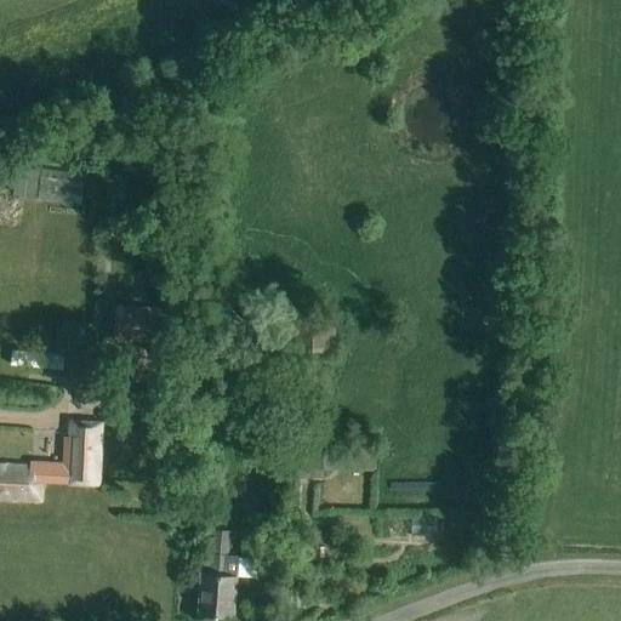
[(39,170),(16,166),(12,195),(35,199),(39,170)]
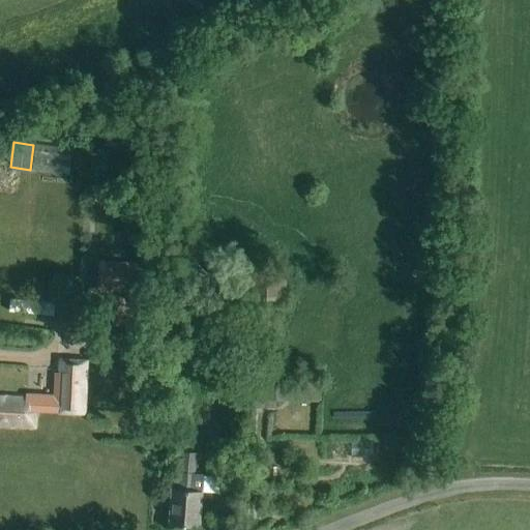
[(98,260),(96,293),(141,296),(143,264),(98,260)]
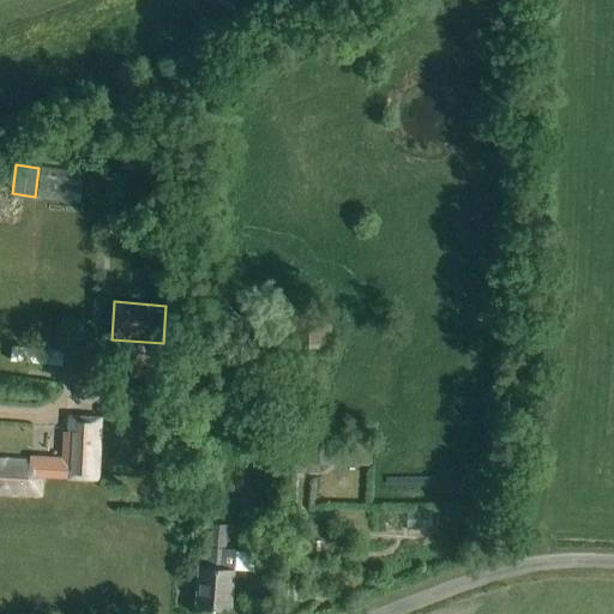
[(292,317),(290,347),(330,349),(331,319),(292,317)]
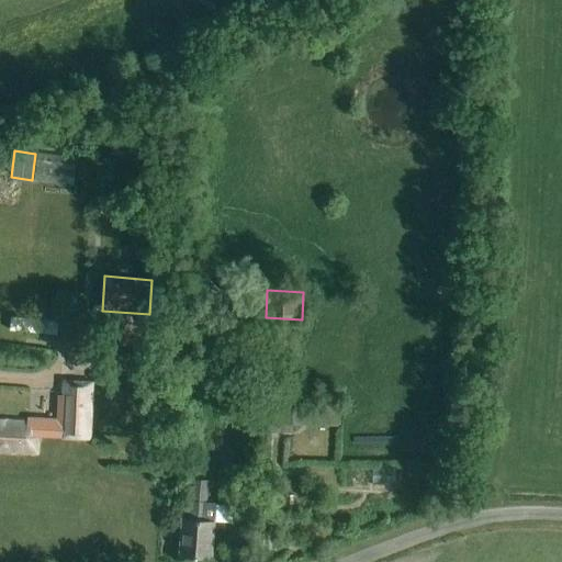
[(112,313),(109,345),(145,348),(148,317),(112,313)]
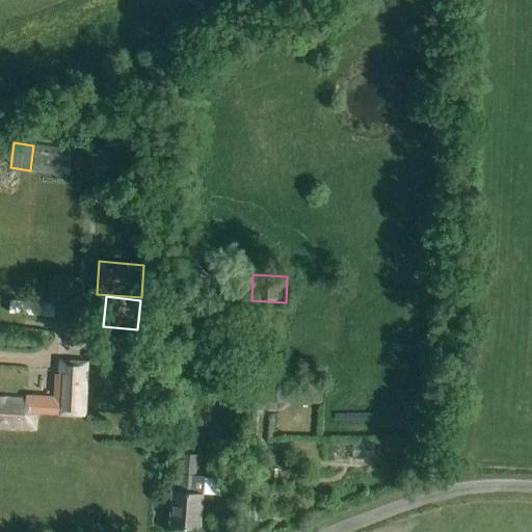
[(86,363),(59,362),(59,375),(54,375),(53,397),(24,396),(24,400),(0,398),(0,428),(35,430),(36,414),(84,416),(86,363)]
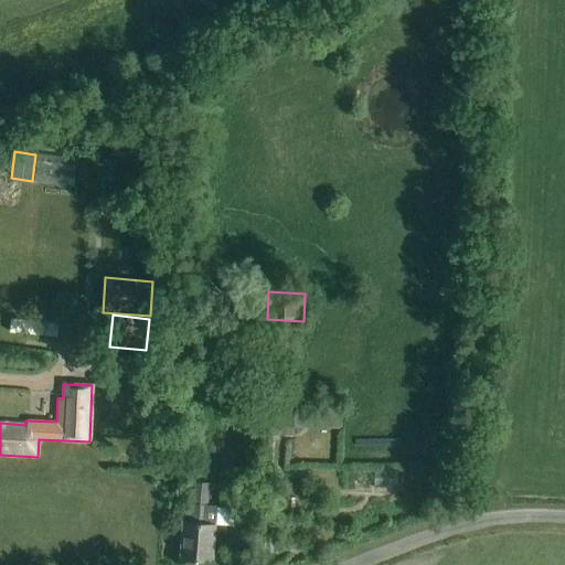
[(269,436),(292,437),(294,428),(340,429),(340,409),(284,408),(284,400),(269,398),(269,436)]
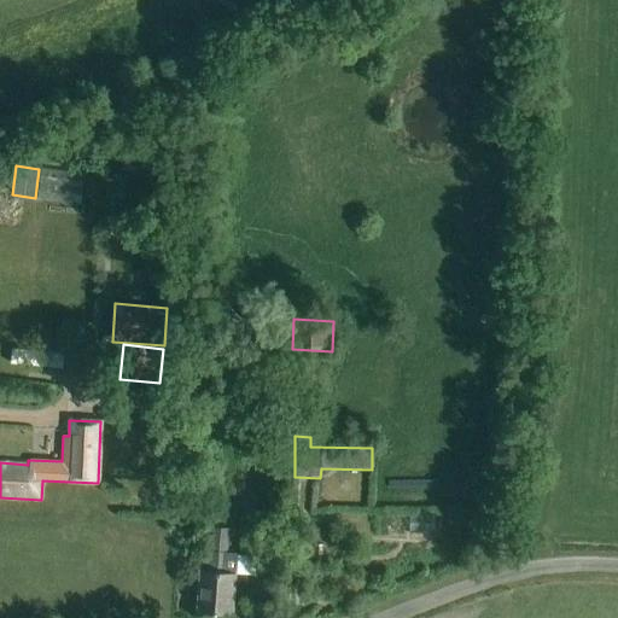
[(237,555),(226,554),(228,530),(214,529),(211,553),(210,553),(209,561),(202,561),(200,571),(197,613),(232,617),(234,573),(254,576),(256,559),(237,557),(237,555)]
